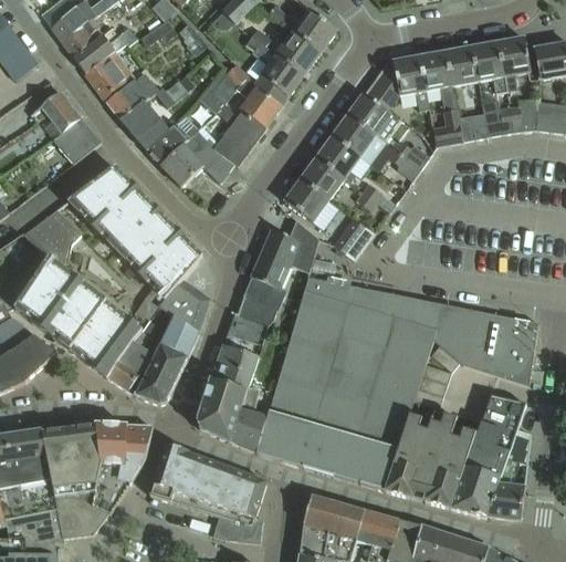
[(105,3),(111,0),(98,0),(90,7),(84,0),(61,0),(41,14),(62,42),(92,17),(106,4),(105,3)]
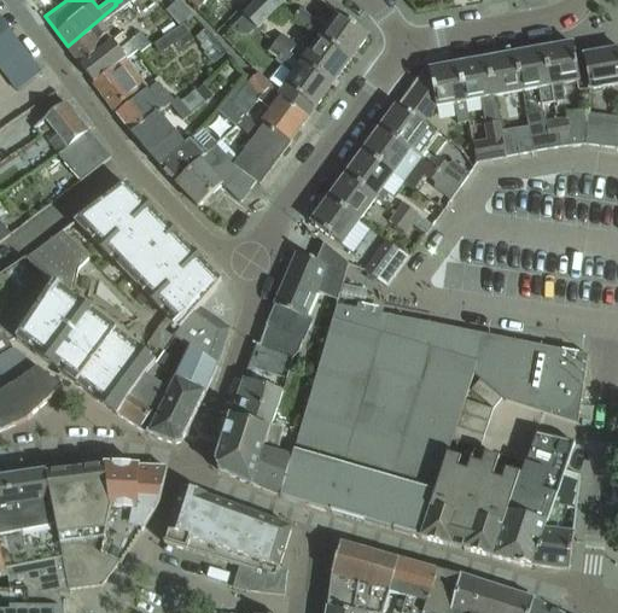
[(80,62),(110,35),(106,30),(109,29),(101,21),(116,10),(121,16),(133,6),(129,0),(121,0),(115,4),(116,5),(100,18),(68,46),(80,62)]
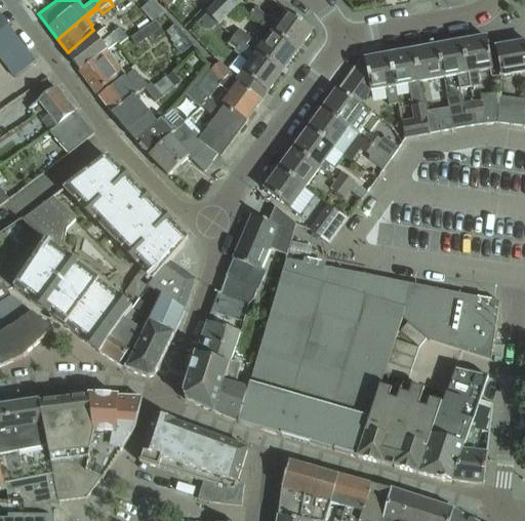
[(146,0),(139,6),(152,18),(163,8),(155,0),(146,0)]
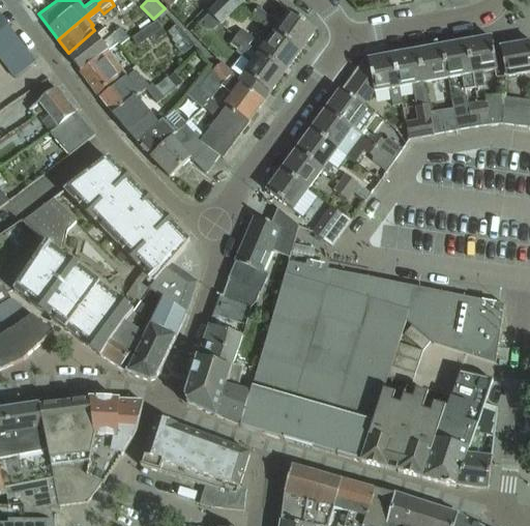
[(218,0),(208,11),(218,23),(241,0),(218,0)]
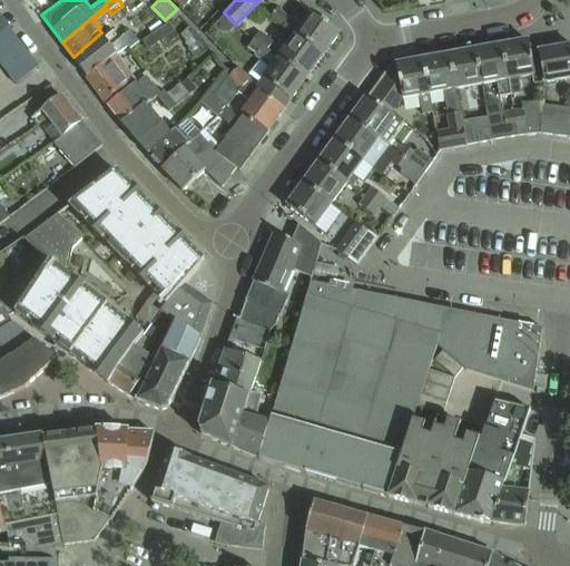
[(274,7),(269,13),(294,31),(323,52),(340,29),(311,9),(303,20),(292,11),(291,13),(276,3),(274,7)]
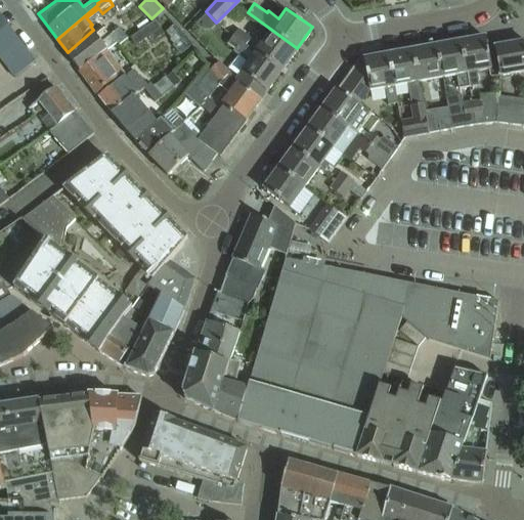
[(0,28),(8,24),(8,23),(0,11),(0,28)]
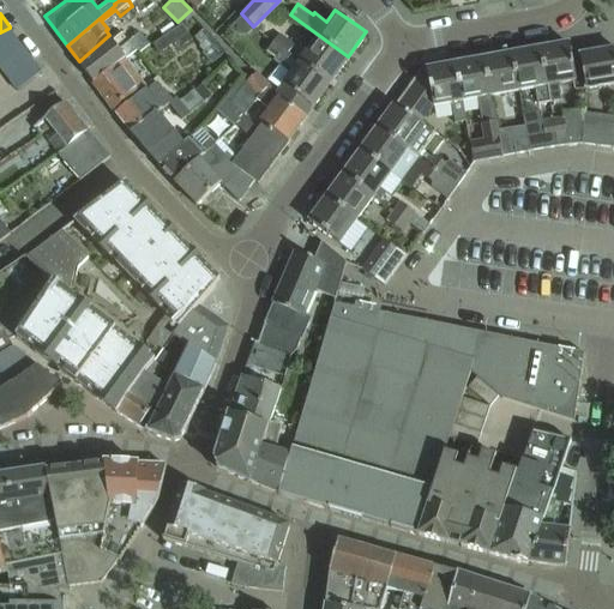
[(223,49),(211,35),(203,25),(193,34),(204,47),(202,49),(211,59),(223,49)]
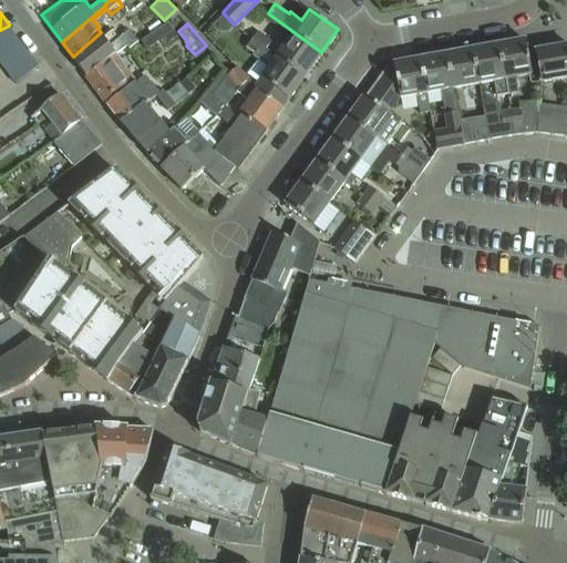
[(9,26),(0,30),(0,60),(16,80),(38,63),(9,26)]
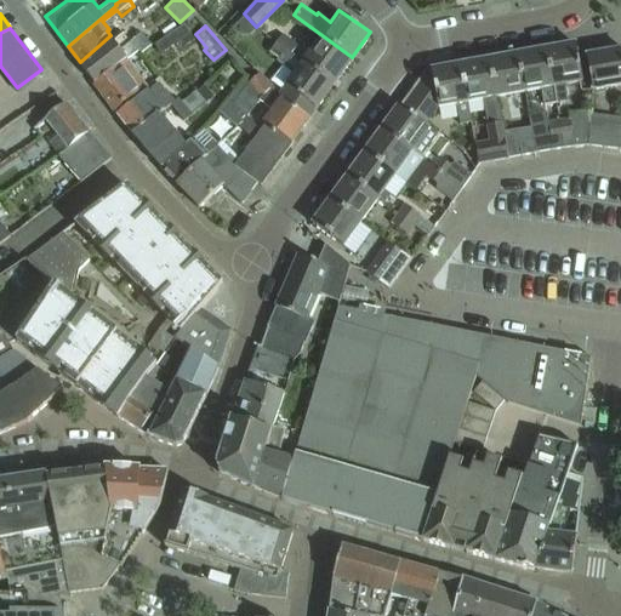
[(93,80),(127,58),(126,56),(137,47),(140,50),(151,43),(141,29),(119,46),(110,35),(80,62),(93,80)]
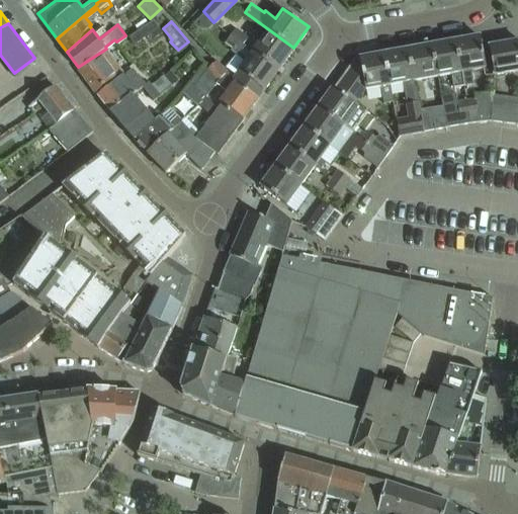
[(235,25),(229,33),(242,43),(248,34),(235,25)]
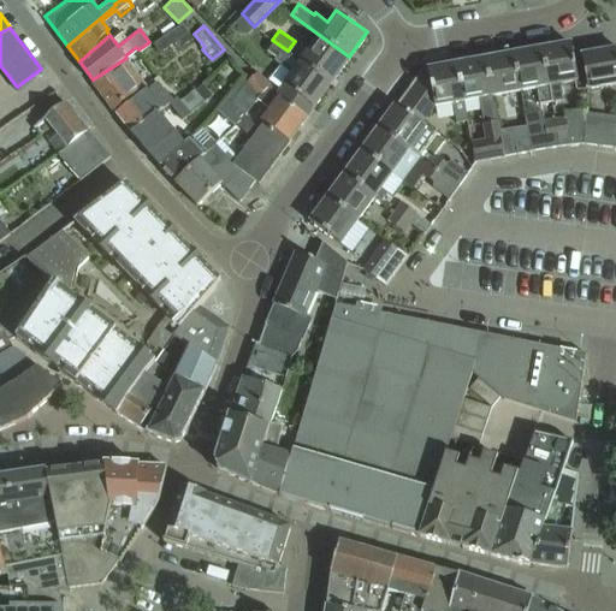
[(318,34),(300,59),(330,82),(349,57),(318,34)]
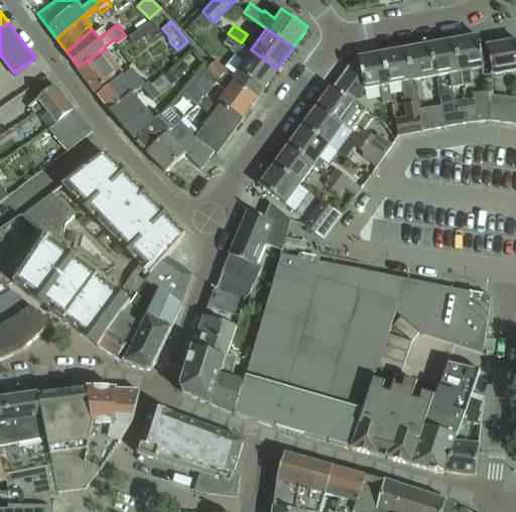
[(228,33),(222,42),(243,57),(230,76),(235,80),(236,81),(251,92),(256,96),(276,69),(251,49),(241,42),(228,33)]
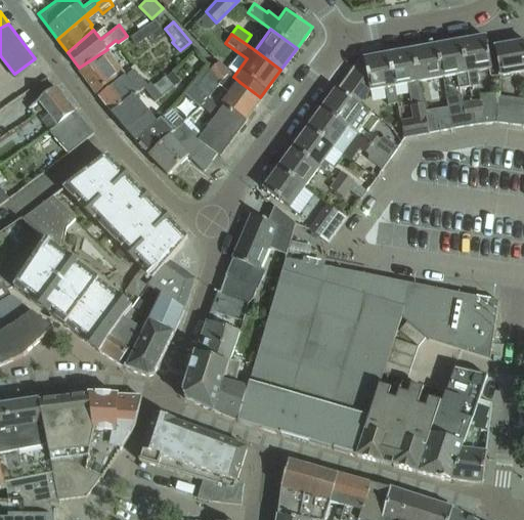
[(485,35),(461,39),(466,71),(469,85),(479,83),(477,69),(491,66),(489,54),(487,46),(485,35)]
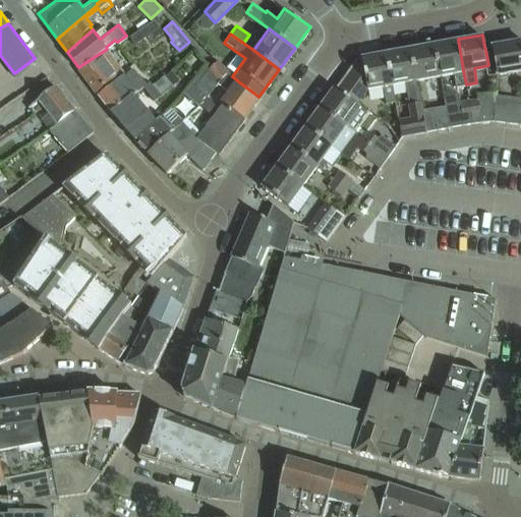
[(463,70),(458,39),(435,43),(440,74),(453,71),(456,85),(466,84),(463,70)]
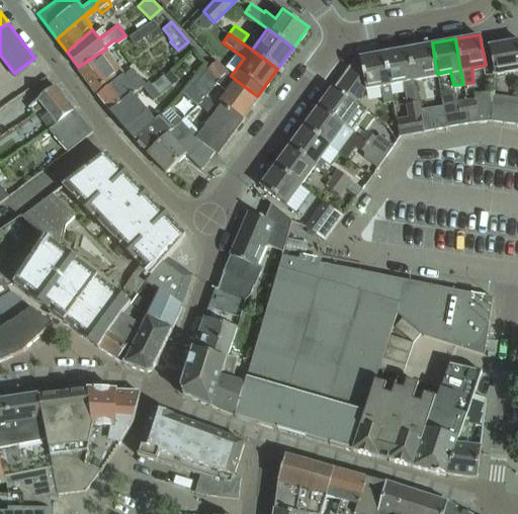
[(517,38),(489,45),(494,72),(505,70),(517,67),(517,38)]
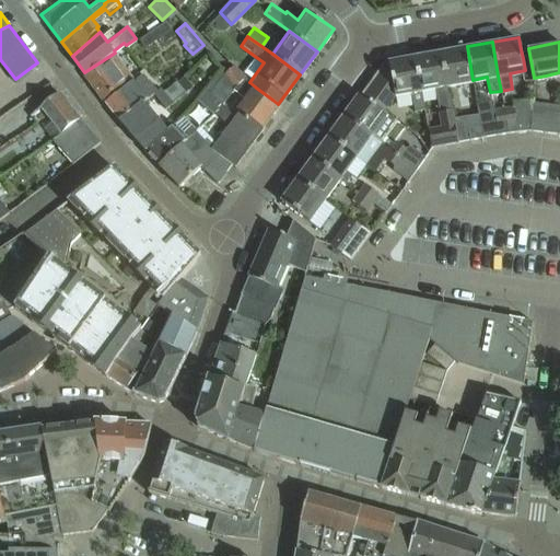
[(447,84),(473,80),(467,46),(441,51),(447,84)]
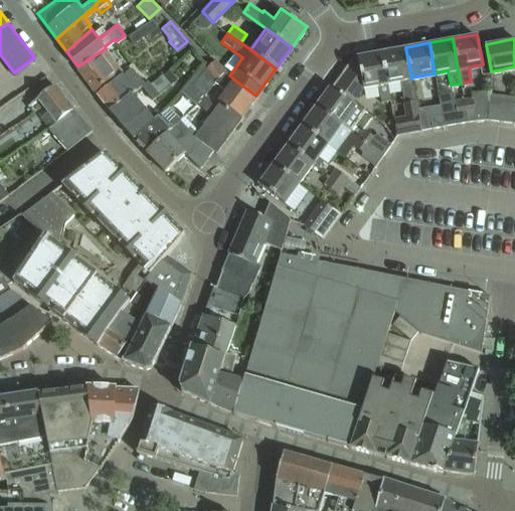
[(416,107),(411,77),(405,47),(381,51),(387,81),(400,79),(403,101),(402,101),(404,114),(404,115),(417,113),(416,107)]
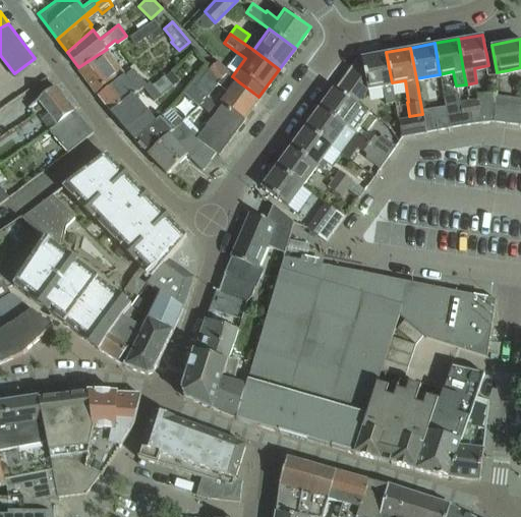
[(107,49),(78,67),(96,91),(123,69),(107,49)]
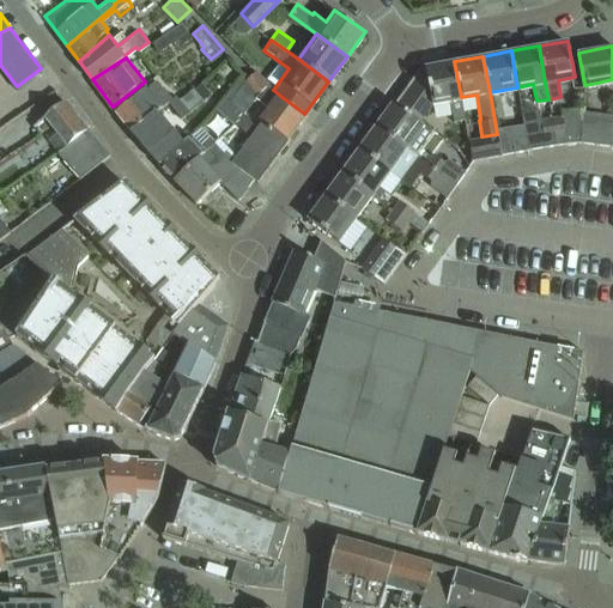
[(460,97),(461,97),(454,61),(425,66),(425,67),(419,68),(431,103),(449,99),(453,119),(463,117),(460,97)]
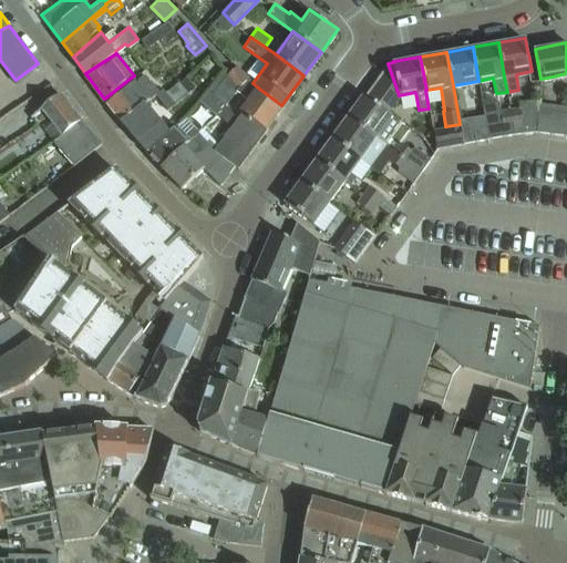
[(388,111),(399,95),(388,63),(364,94),(388,111)]
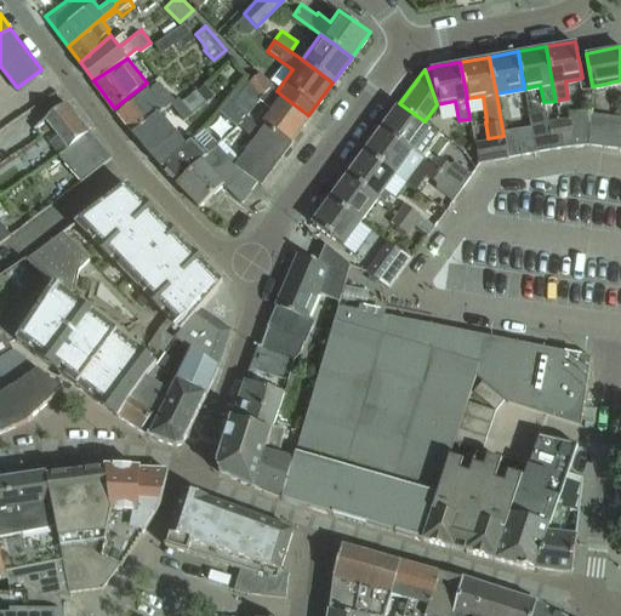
[(249,80),(232,101),(241,108),(246,113),(258,97),(271,107),(262,119),(265,121),(291,141),(292,140),(291,138),(307,117),(308,117),(309,115),(308,115),(302,110),(284,97),(283,96),(277,91),(260,73),(257,70),(252,77),(249,80)]
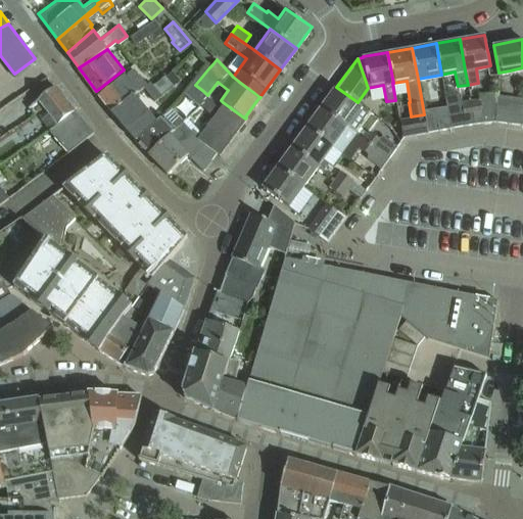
[(114,81),(98,93),(111,110),(134,92),(143,85),(146,82),(134,66),(114,81)]
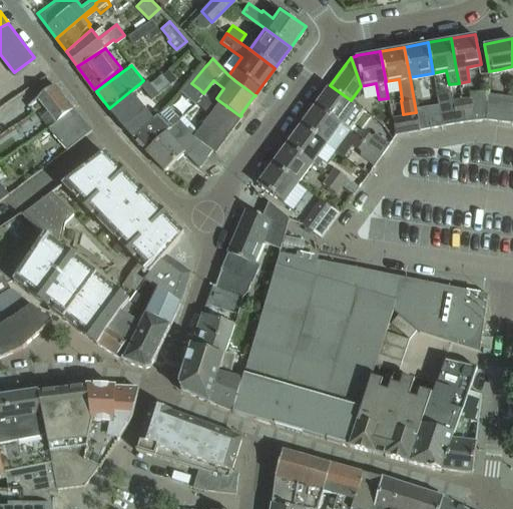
[(167,67),(161,72),(169,82),(176,77),(168,67),(167,67)]
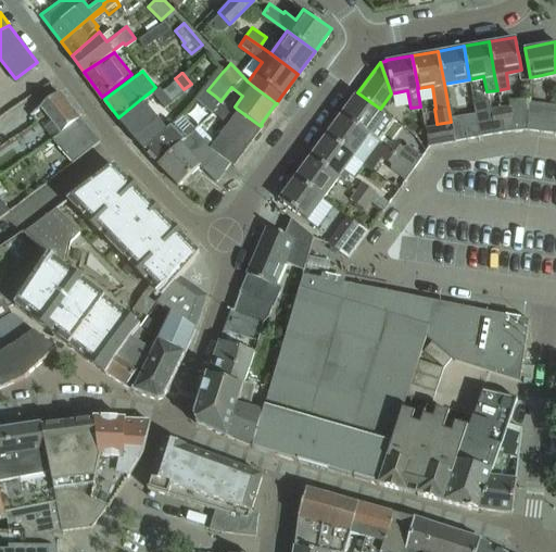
[(175,78),(162,89),(171,100),(184,89),(175,78)]
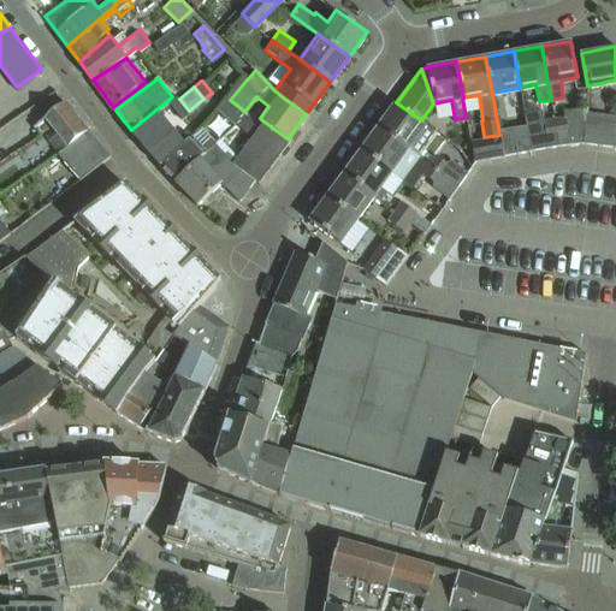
[(172,96),(169,100),(182,117),(189,111),(179,99),(178,98),(176,94),(172,96)]
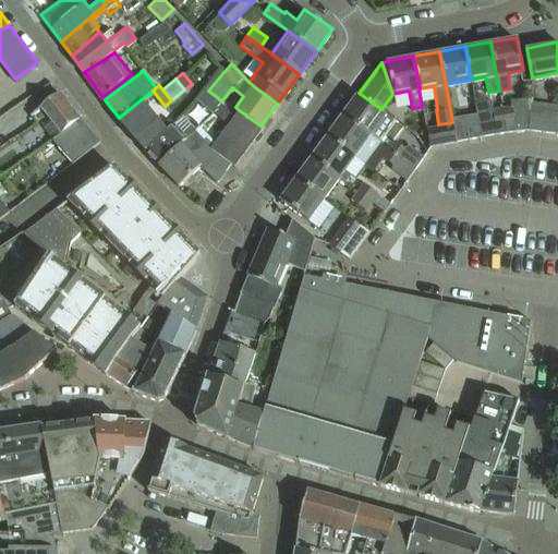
[(205,87),(196,97),(213,111),(217,107),(215,104),(213,101),(214,100),(216,98),(217,97),(208,91),(205,87)]
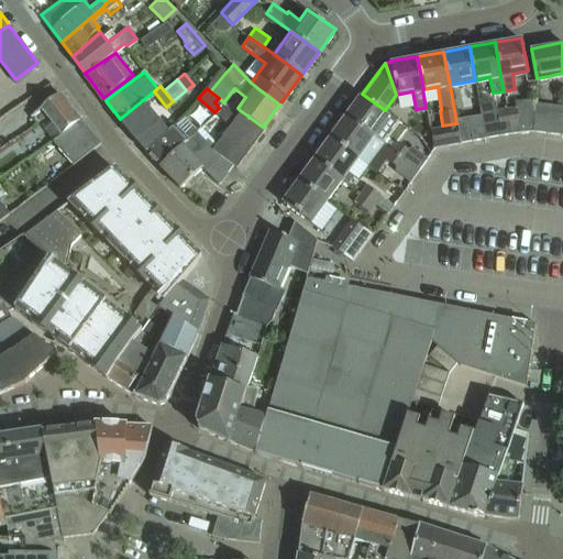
[(61,132),(62,133),(63,134),(81,120),(79,118),(59,90),(41,105),(44,109),(61,132)]
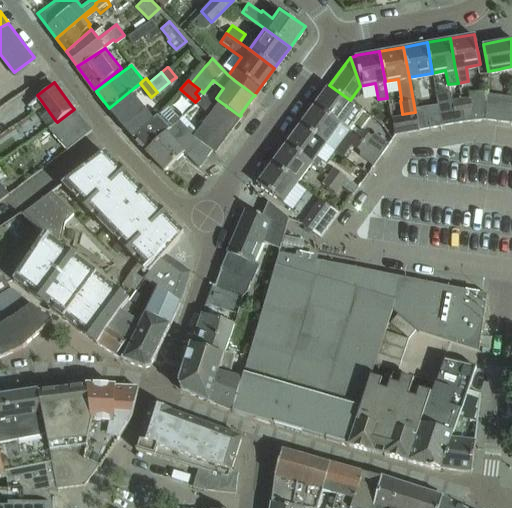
[(350,100),(329,85),(329,84),(314,104),(346,127),(361,108),(350,100)]
